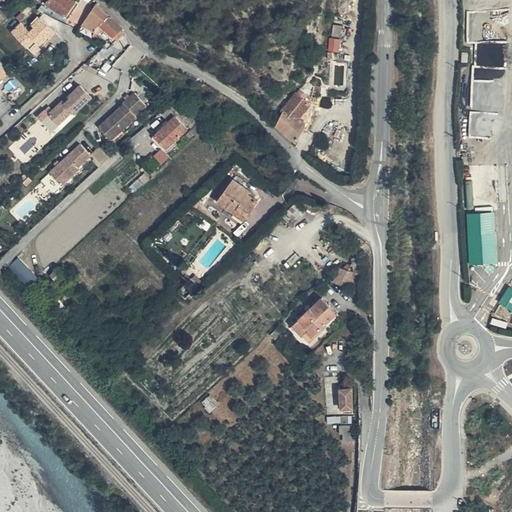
[(43,0),(41,3),(61,13),(67,0),(43,0)]
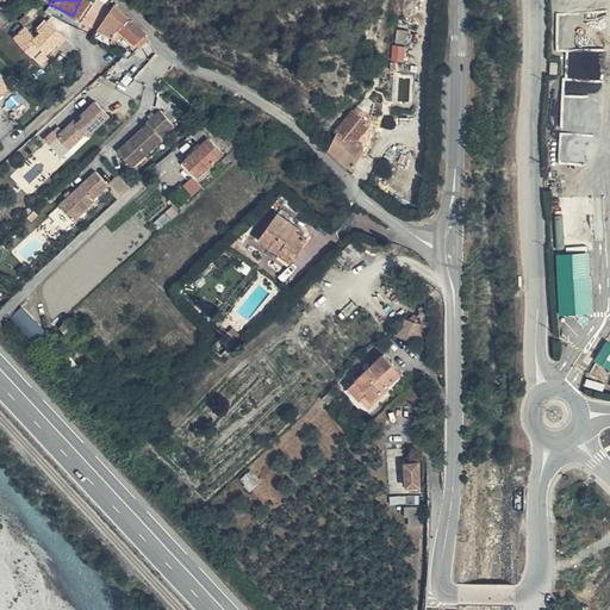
[(70,19),(73,16),(49,4),(47,8),(70,19)]
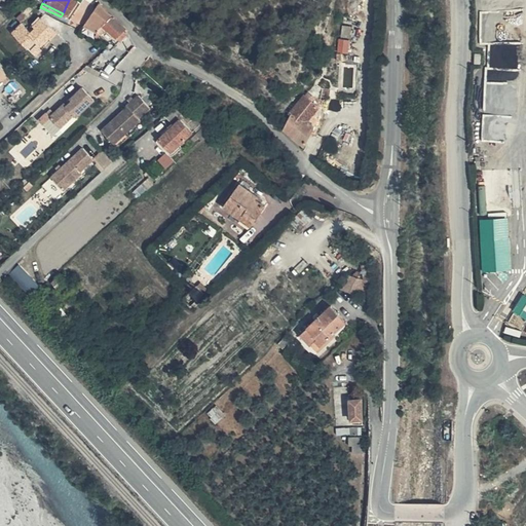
[(110,16),(95,5),(82,23),(98,31),(103,26),(110,16)]
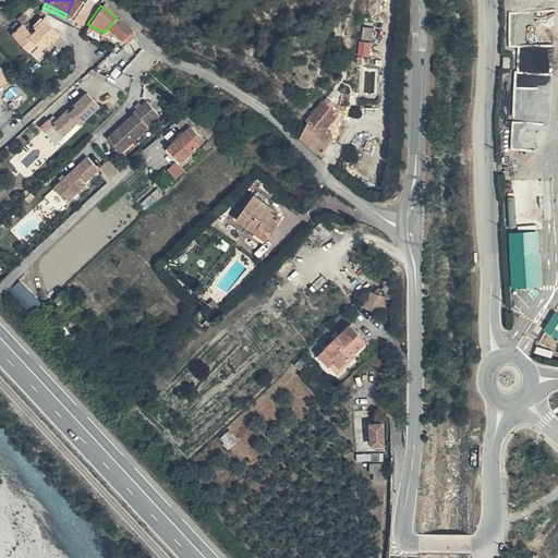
[(11,33),(35,59),(43,51),(39,48),(57,31),(44,16),(29,29),(22,22),(11,33)]
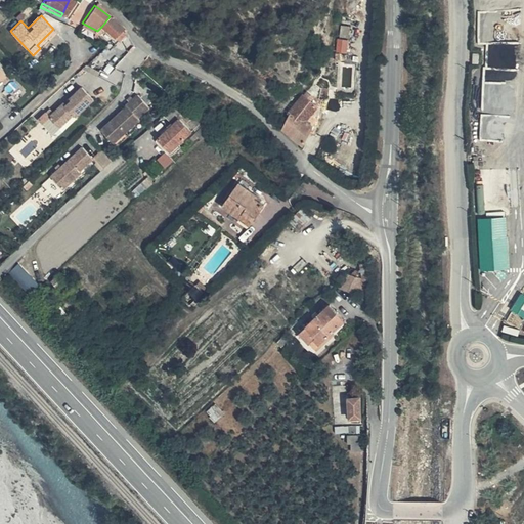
[(120,31),(123,27),(111,15),(110,16),(102,26),(114,36),(120,31)]
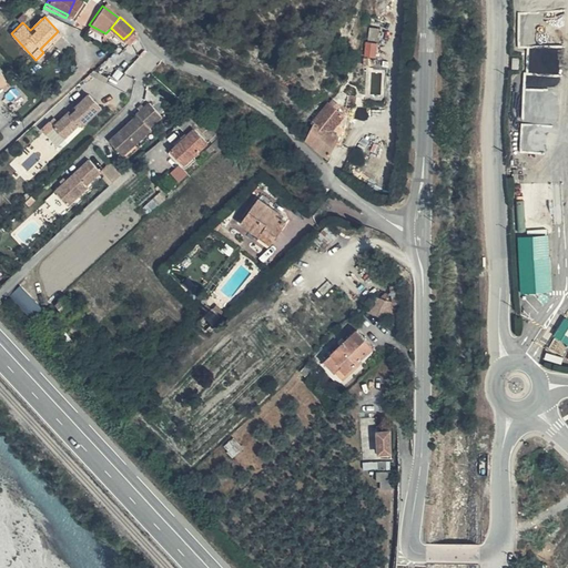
[(376,28),(368,27),(367,38),(375,39),(376,28)]
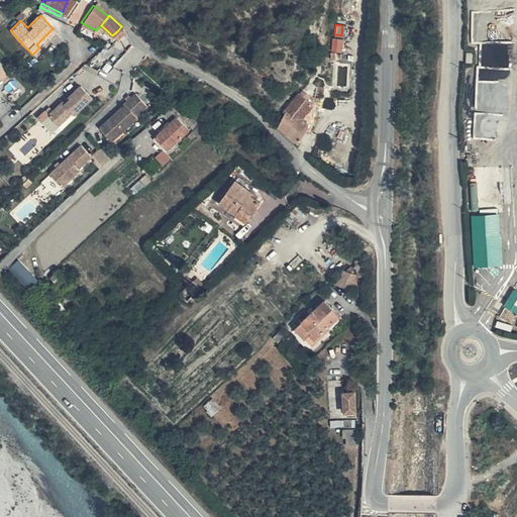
[(342,50),(344,38),(334,36),(332,49),(342,50)]
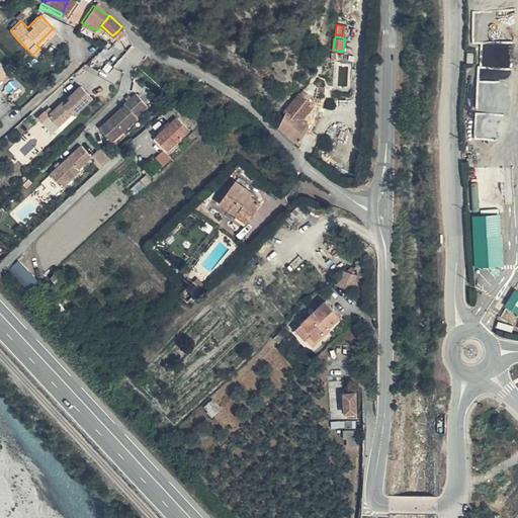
[(492,65),(515,64),(514,41),(492,42),(492,65)]
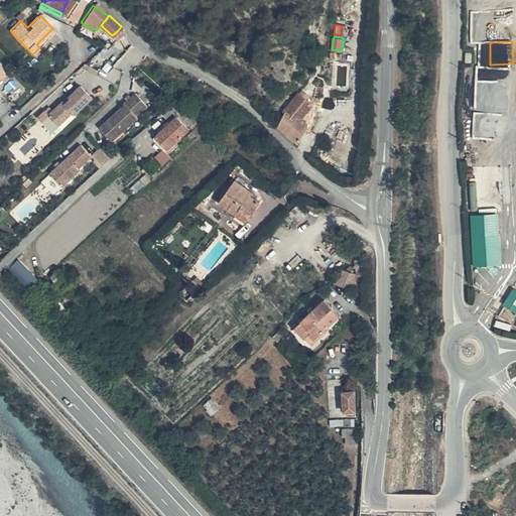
[(129,55),(135,49),(132,47),(126,52),(129,55)]
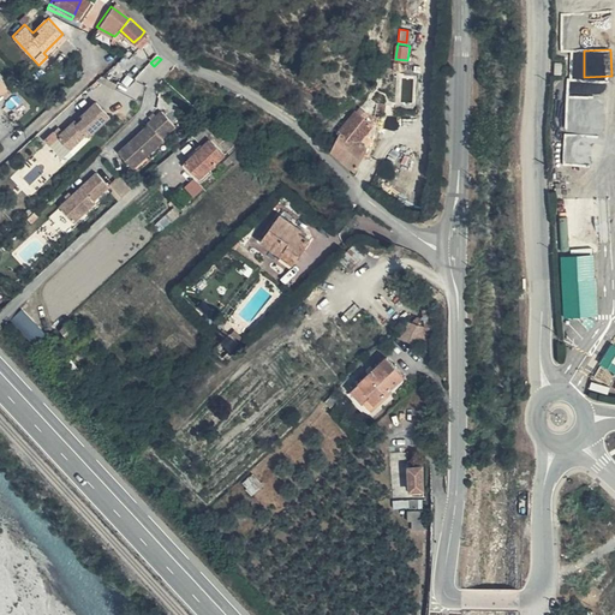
[(172,69),(161,59),(154,66),(163,76),(172,69)]
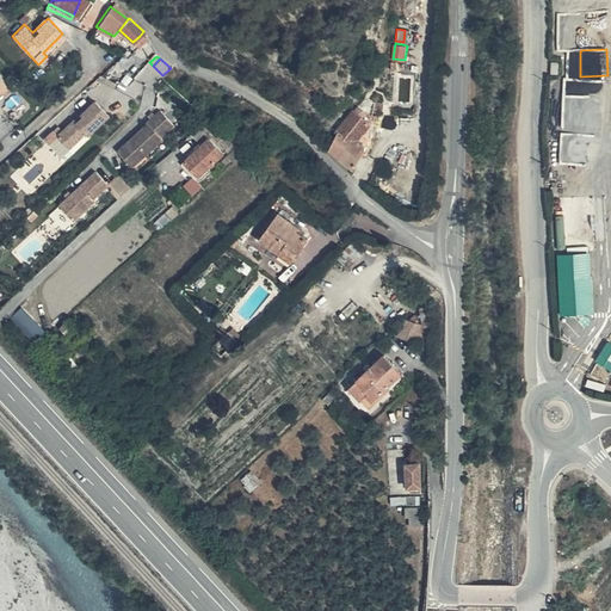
[(174,71),(171,68),(162,75),(166,78),(174,71)]
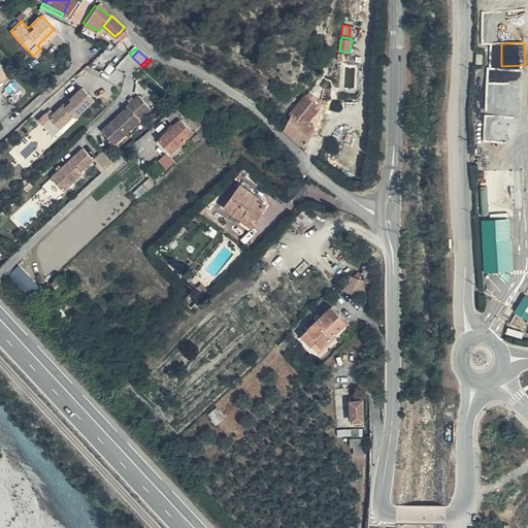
[(94,99),(83,87),(69,98),(72,101),(66,106),(64,103),(54,113),(50,109),(45,113),(50,118),(59,128),(72,114),(75,118),(94,99)]
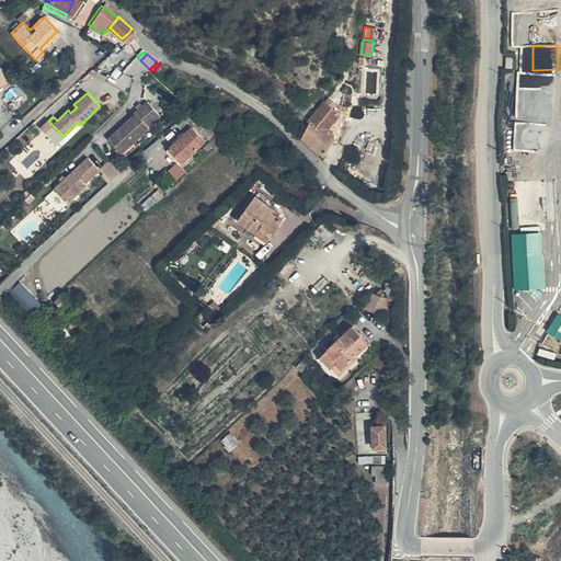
[(148,124),(161,112),(149,99),(135,112),(139,114),(134,121),(130,116),(109,136),(123,151),(150,126),(148,124)]
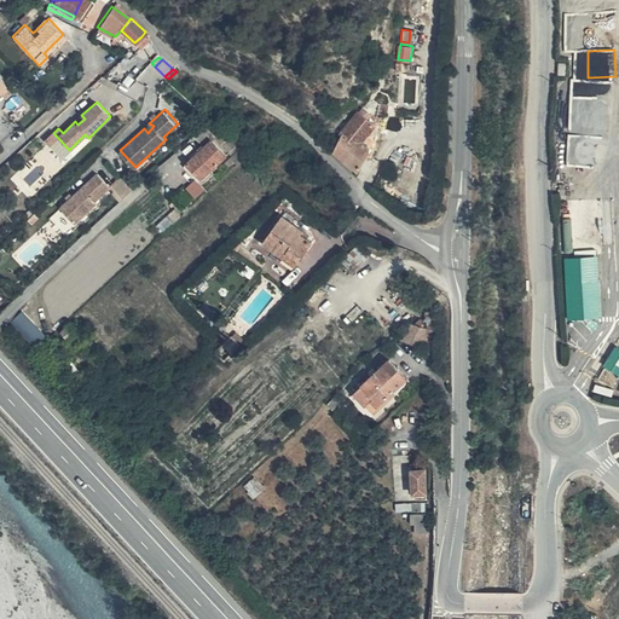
[(362,111),(360,110),(345,132),(346,134),(341,146),(365,165),(371,152),(371,132),(377,123),(369,117),(362,111)]
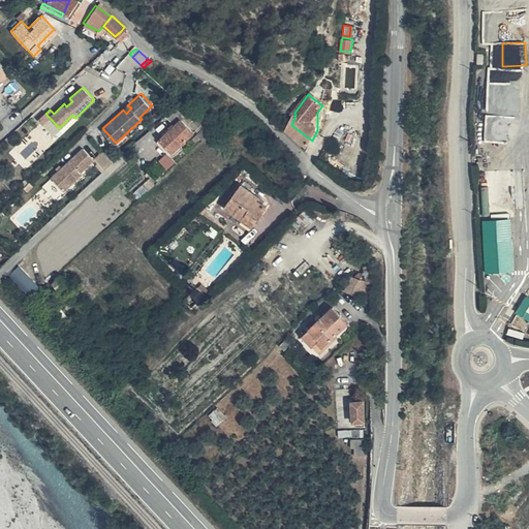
[(184,115),(189,111),(182,102),(167,115),(175,123),(184,115)]
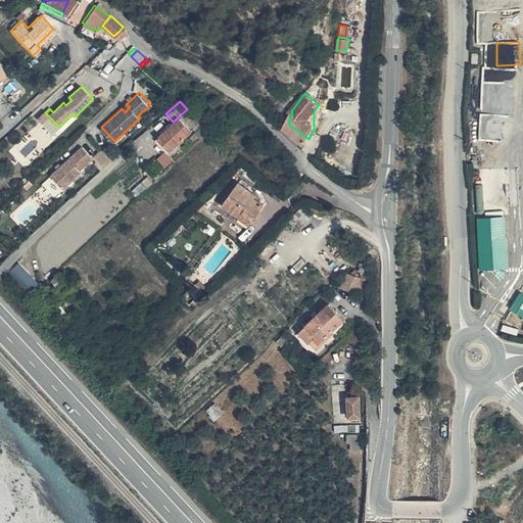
[(324,108),(319,104),(314,111),(317,115),(324,108)]
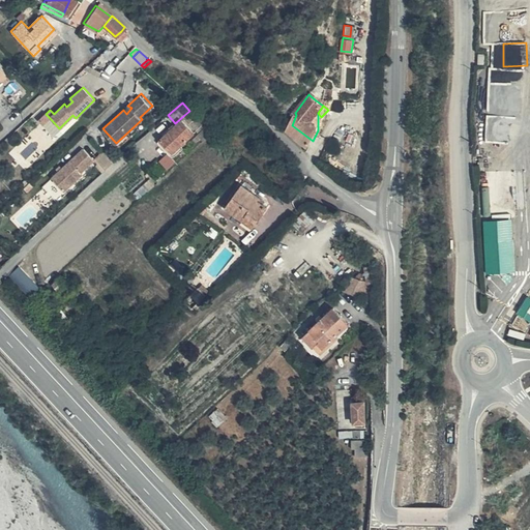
[(205,138),(210,134),(189,111),(184,115),(205,138)]
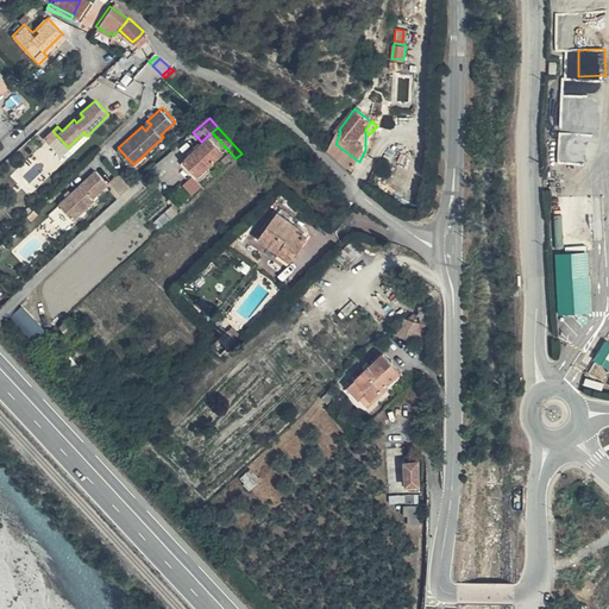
[(57,136),(52,131),(44,139),(49,144),(57,136)]
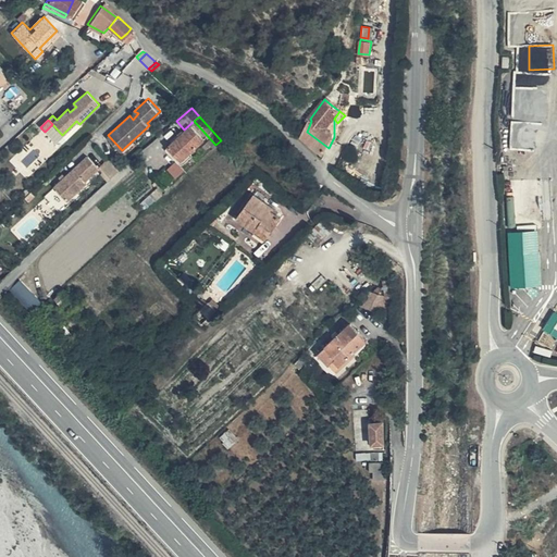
[(512,148),(543,147),(542,120),(511,121),(512,148)]
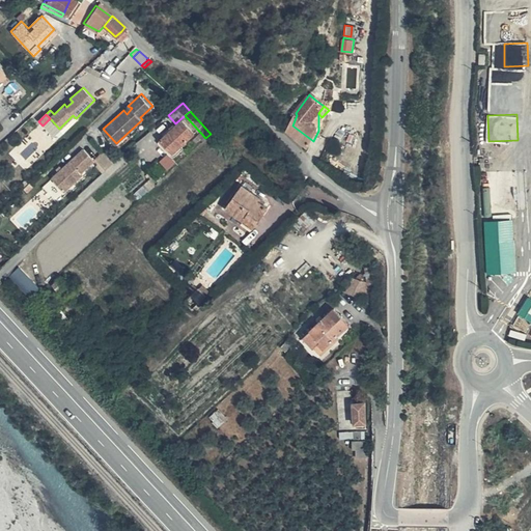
[(197,136),(184,120),(160,141),(173,157),(197,136)]
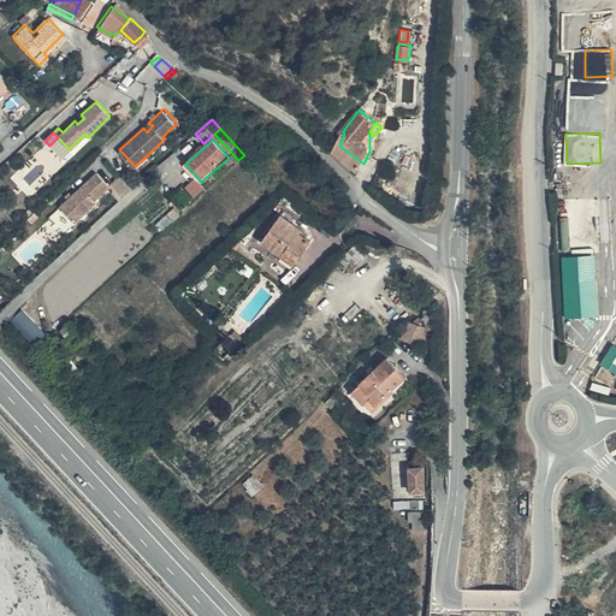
[(556,154),(546,153),(548,179),(555,181),(556,154)]
